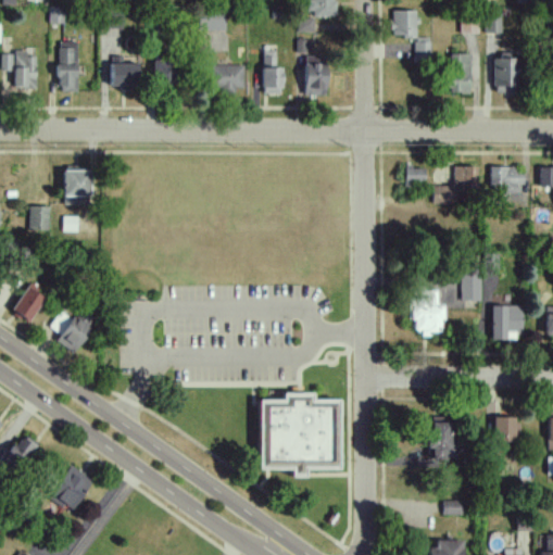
[(310,0),(311,16),(337,16),(336,0),(310,0)]
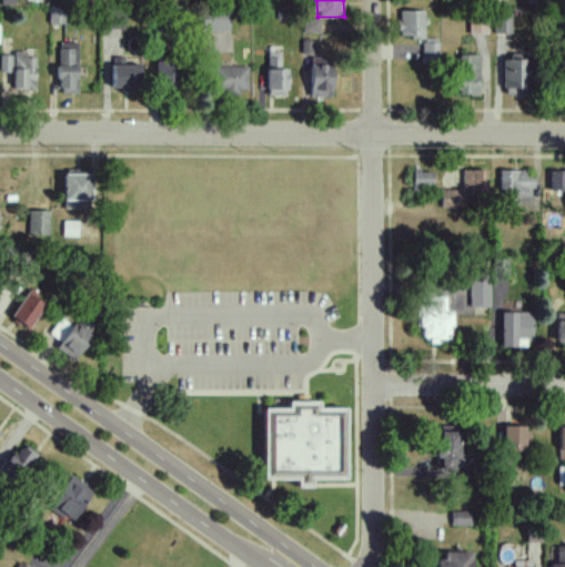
[(205,30),(232,29),(231,8),(204,9),(205,30)]
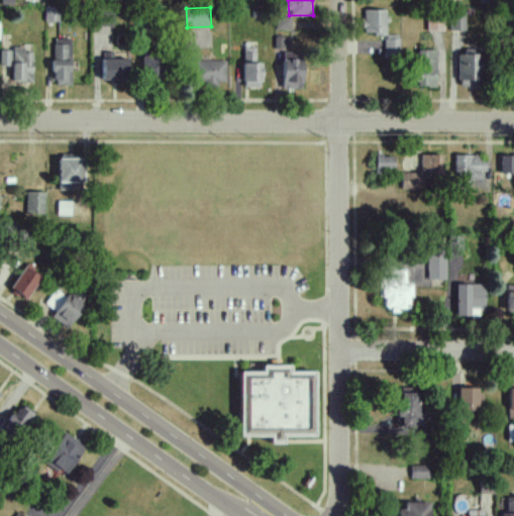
[(388,9),(366,9),(365,33),(388,33),(388,9)]
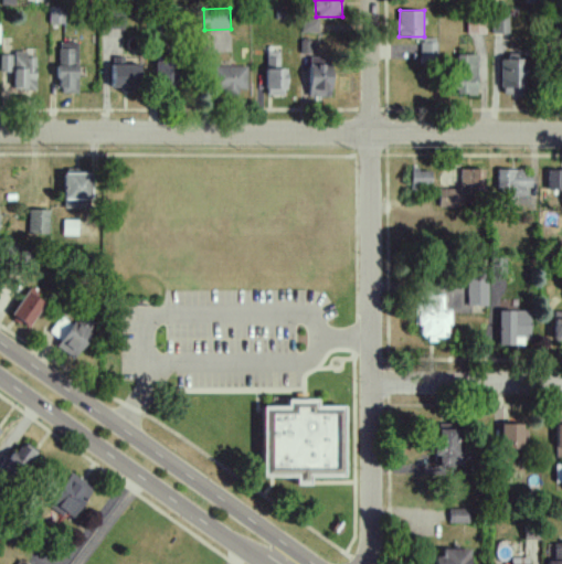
[(496,13),(495,33),(511,33),(511,13),(496,13)]
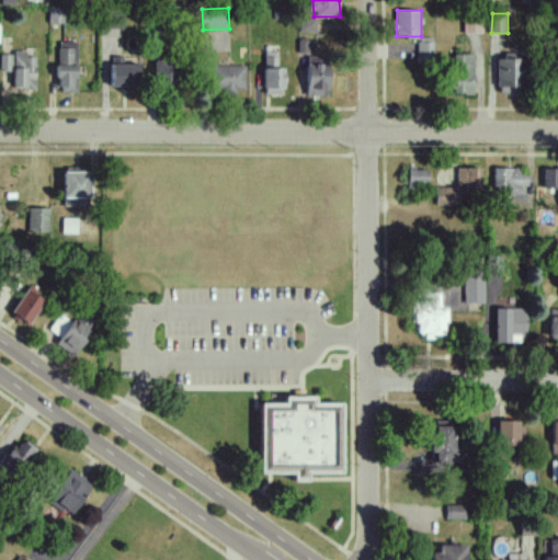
[(302,32),(318,32),(318,18),(302,19),(302,32)]
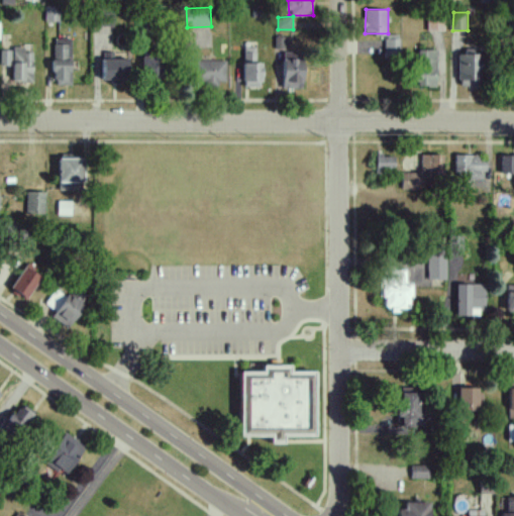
[(277,48),(290,49),(291,36),(277,36),(277,48)]
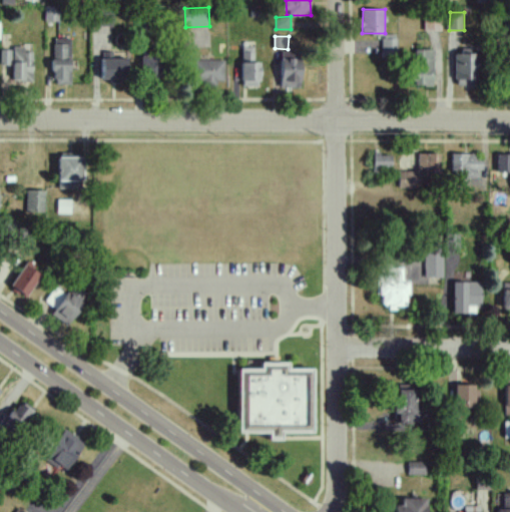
[(384,55),(398,56),(398,36),(384,36),(384,55)]
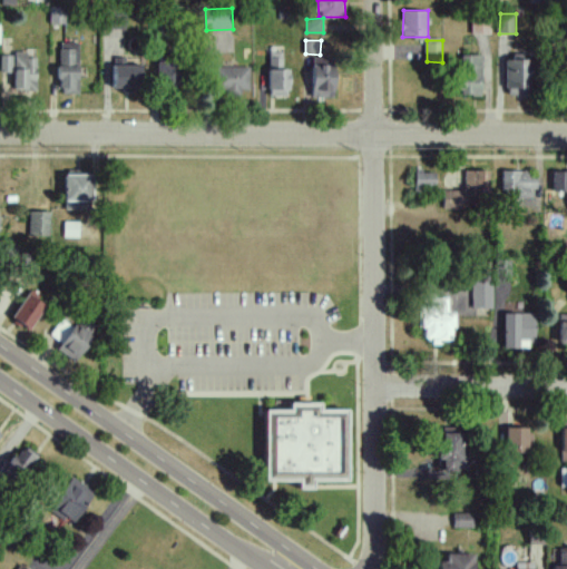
[(80,92),(81,42),(61,42),(60,92),(80,92)]
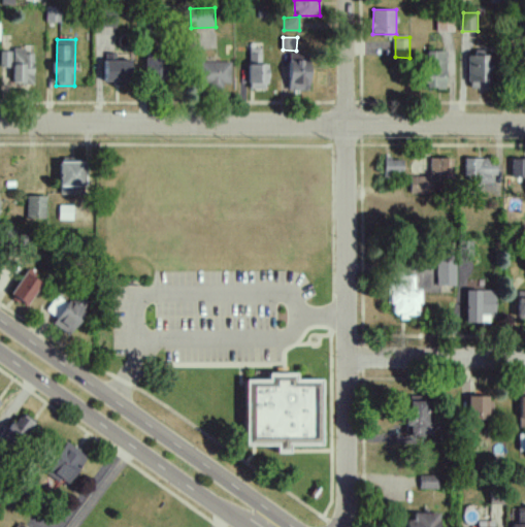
[(26,47),(14,46),(13,83),(35,83),(36,53),(26,53),(26,47)]
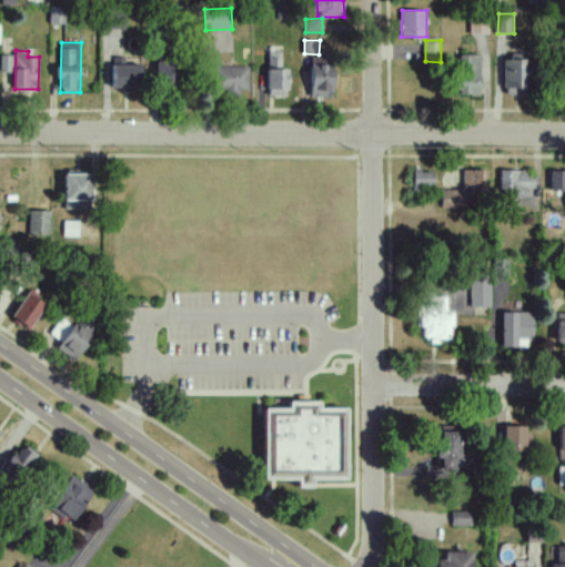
[(283,69),(283,51),(270,50),(269,95),(289,95),(289,69),(283,69)]
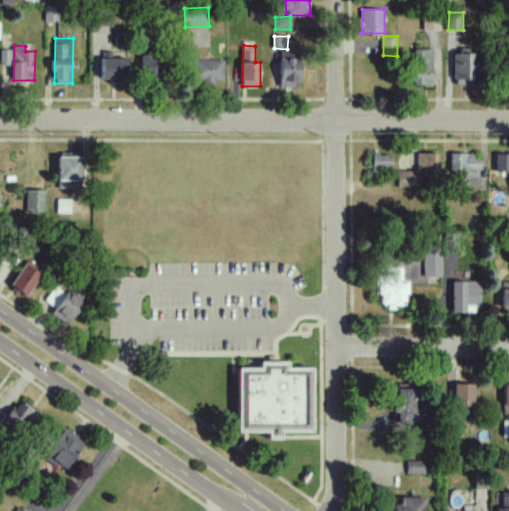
[(2,64),(13,64),(13,49),(3,49),(2,64)]
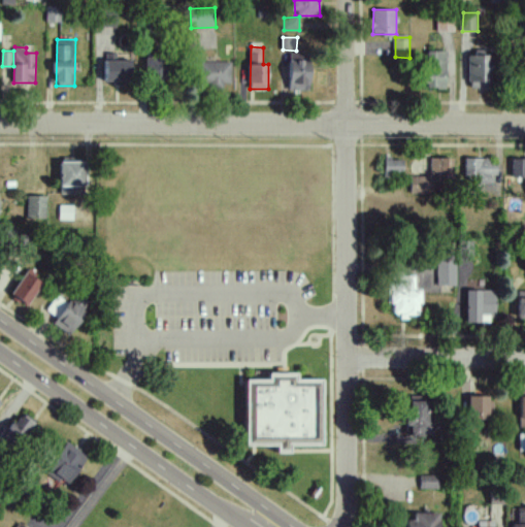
[(449,51),(427,51),(427,88),(448,88),(449,51)]
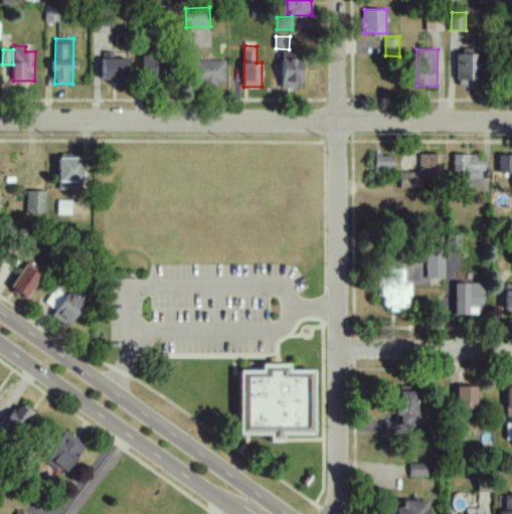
[(282,87),(303,87),(303,51),(283,50),(282,87)]
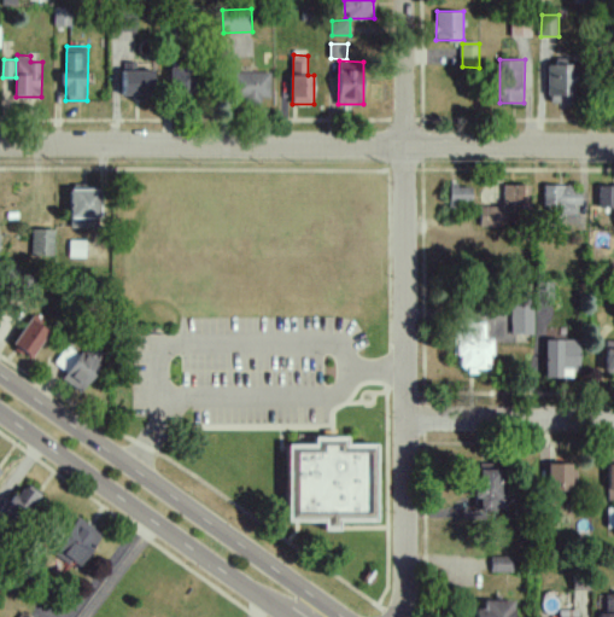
[(194,63),(170,67),(174,97),(199,93),(194,63)]
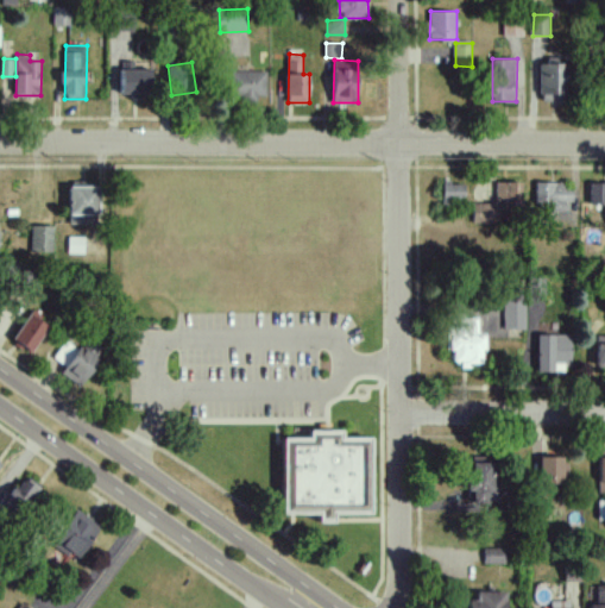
[(121,94),(150,95),(151,69),(123,68),(121,94)]
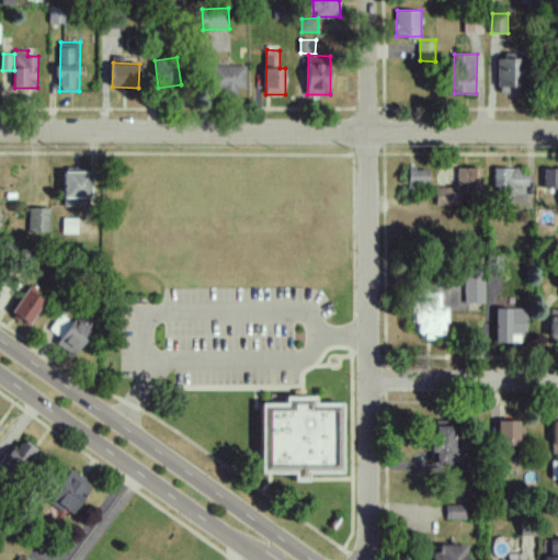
[(226,94),(239,94),(239,88),(248,88),(248,64),(212,66),(213,88),(225,88),(226,94)]
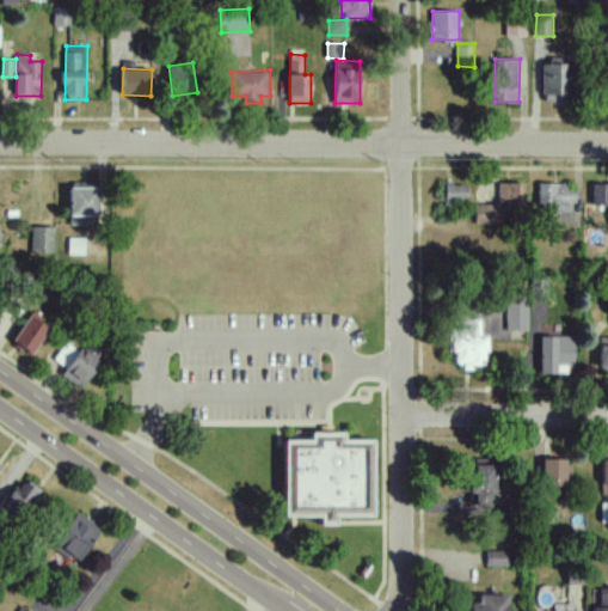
[(607,182),(595,182),(595,206),(607,205),(607,182)]
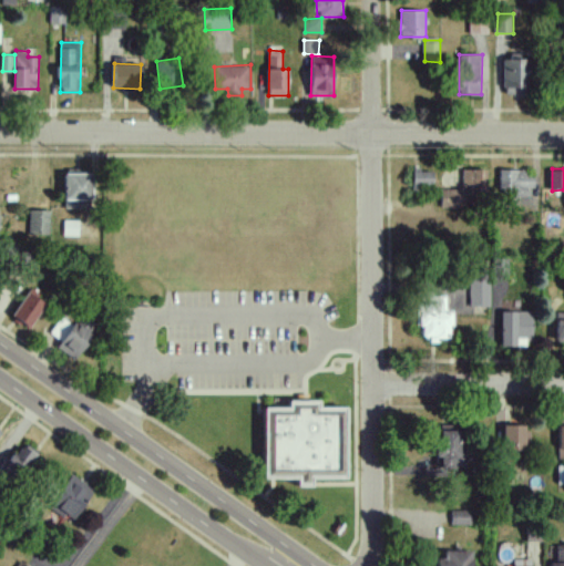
[(414,170),(413,186),(433,187),(434,171),(414,170)]
